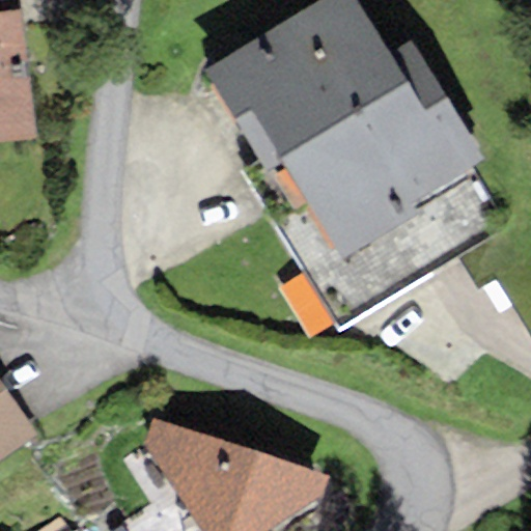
[(0,0),(0,144),(34,140),(18,0),(0,0)]
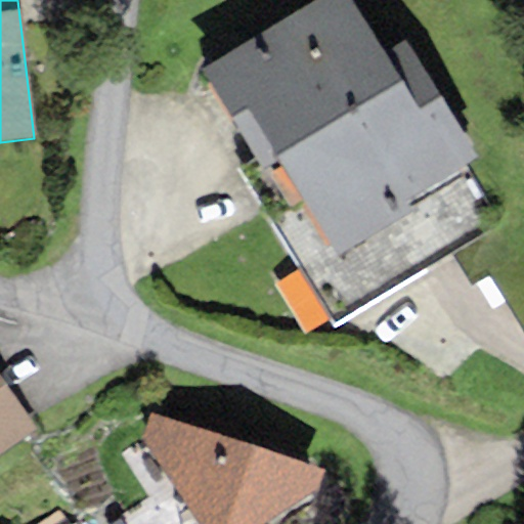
[(384,54),(350,0),(315,0),(201,71),(263,172),(279,163),(338,258),(463,181),(456,171),(477,159),(404,42),(384,54)]
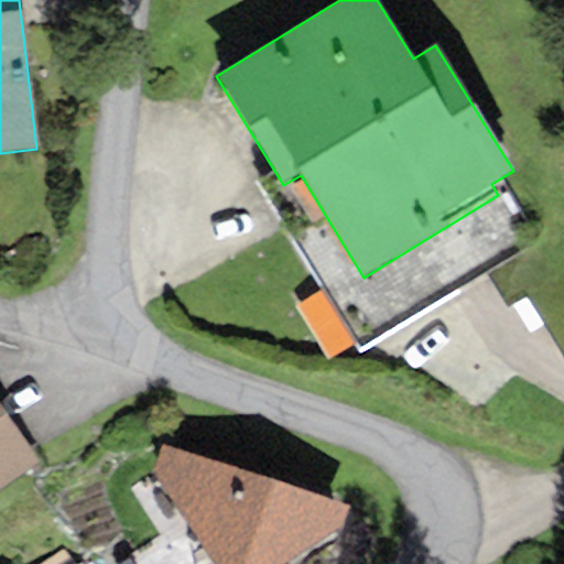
[(0,490),(40,463),(0,408),(0,490)]
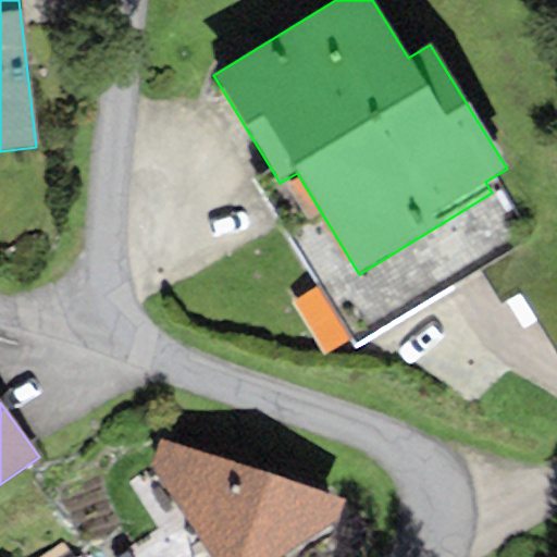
[(346,499),(161,441),(151,467),(210,556),(280,556),(335,523),(346,499)]
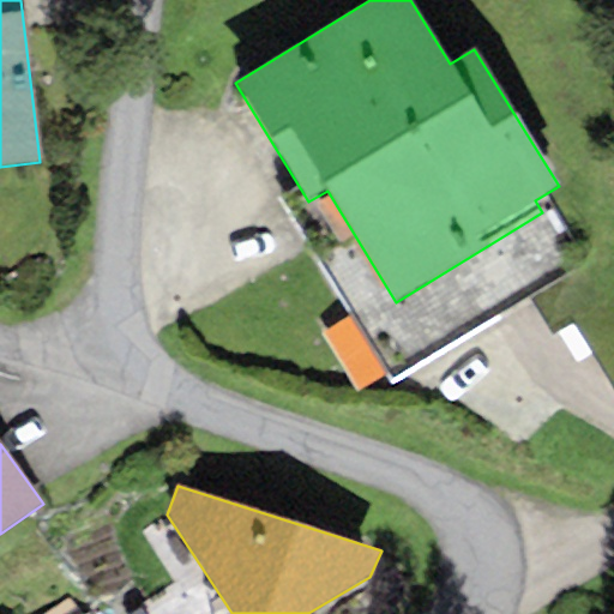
[(48,613),(80,613),(71,600),(48,613)]
